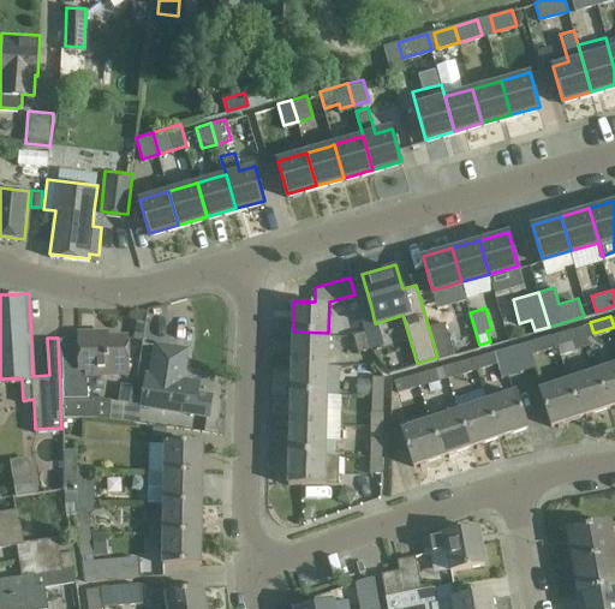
[(437,357),(453,352),(445,320),(428,324),(437,357)]
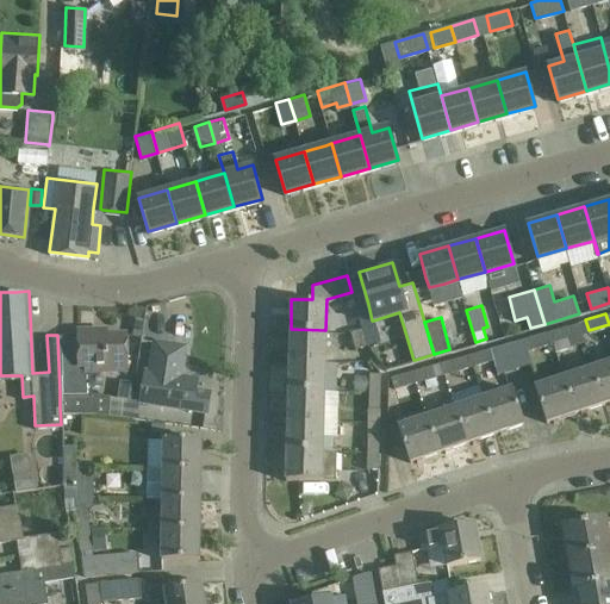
[(566,325),(549,330),(553,341),(555,349),(572,344),(566,325)]
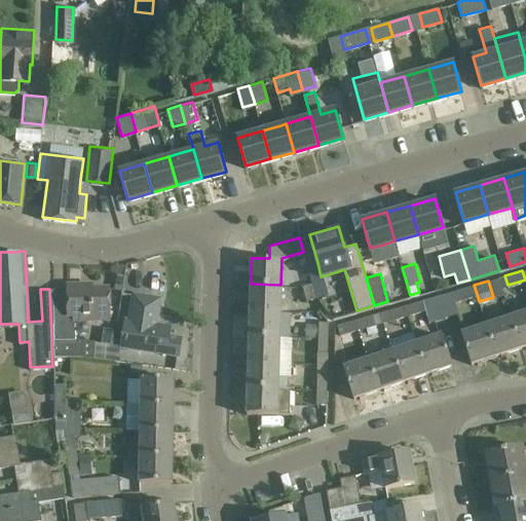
[(52,289),(49,289),(51,338),(73,338),(76,338),(76,337),(75,318),(110,315),(109,285),(92,286),(92,284),(81,285),(81,282),(67,283),(67,287),(53,288),(52,288),(52,289)]
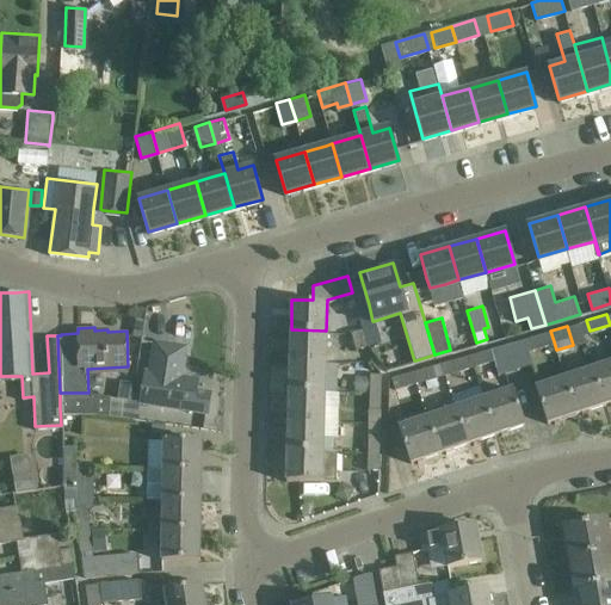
[(365,333),(364,328),(351,332),(356,347),(368,344),(365,333)]
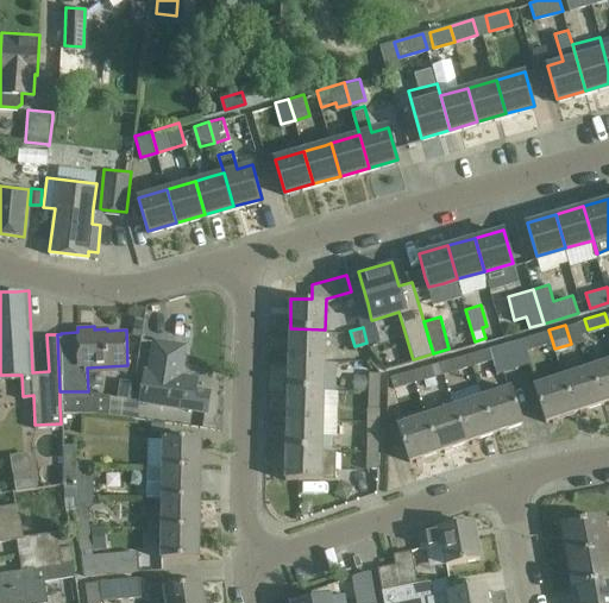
[(289,358),(325,359),(325,330),(290,328),(289,358)]
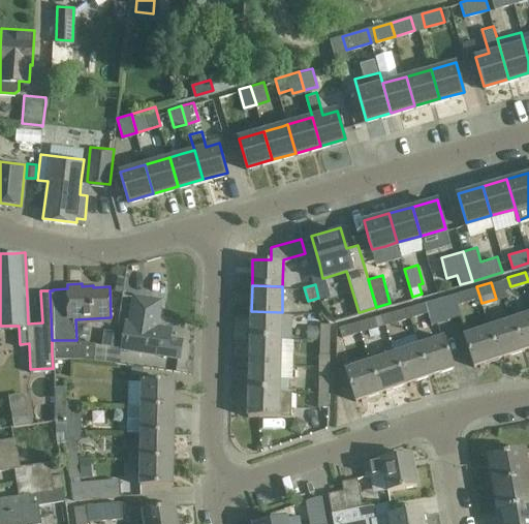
[(476,286),(441,297),(448,317),(461,314),(458,302),(479,296),(476,286)]
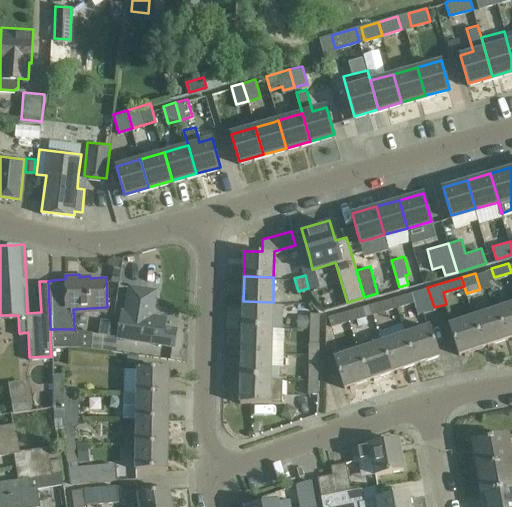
[(155,289),(130,285),(126,310),(122,309),(118,334),(161,341),(173,342),(175,328),(163,326),(165,316),(151,314),(152,308),(149,308),(150,303),(153,303),(155,289)]
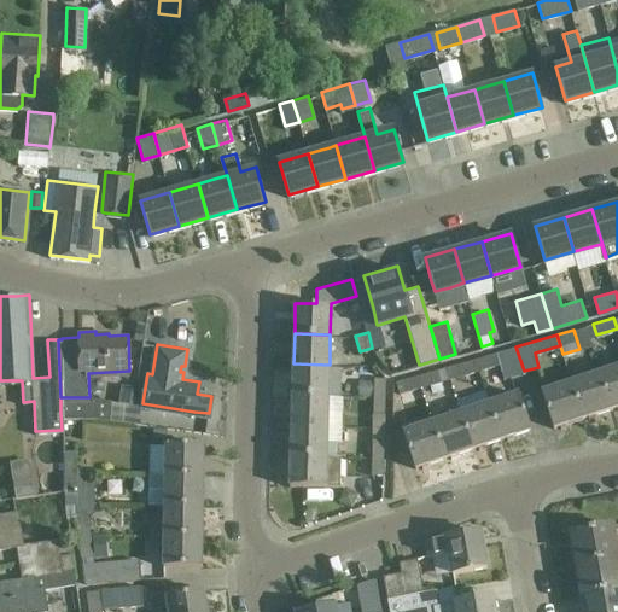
[(516,347),(474,359),(478,368),(500,362),(503,377),(524,371),(516,347)]
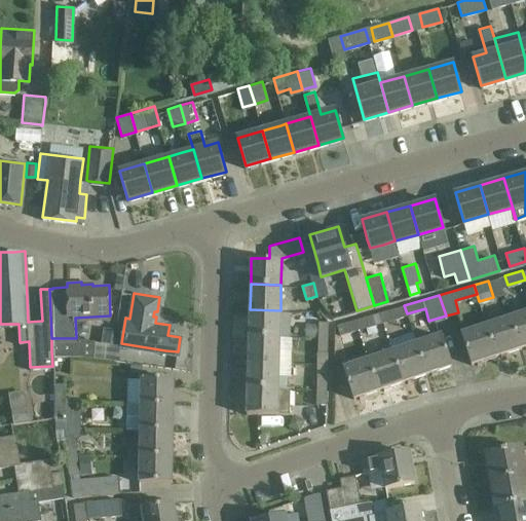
[(389,320),(407,313),(404,305),(386,310),(389,320)]
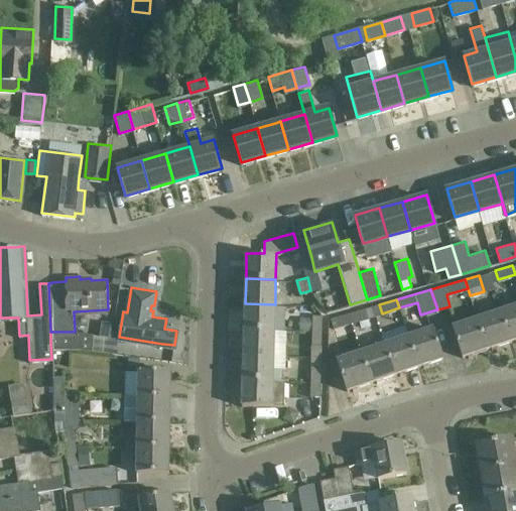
[(274,330),(275,304),(245,303),(244,329),(274,330)]
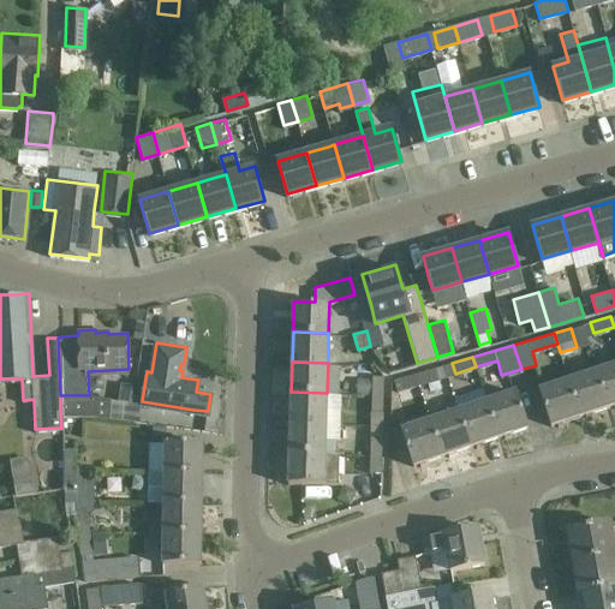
[(614,363),(597,369),(608,405),(614,401),(614,363)]
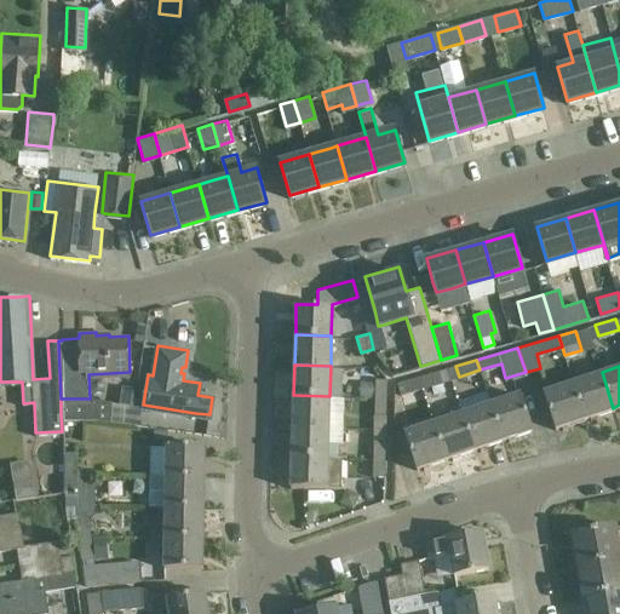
[(419,377),(422,384),(423,386),(443,380),(440,369),(419,377)]
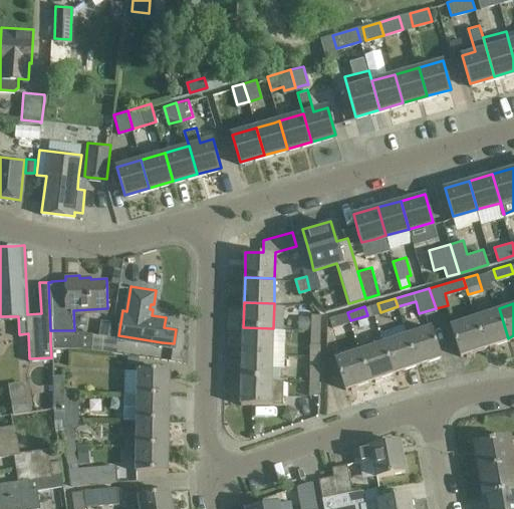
[(485,346),(508,338),(499,308),(475,316),(485,346)]
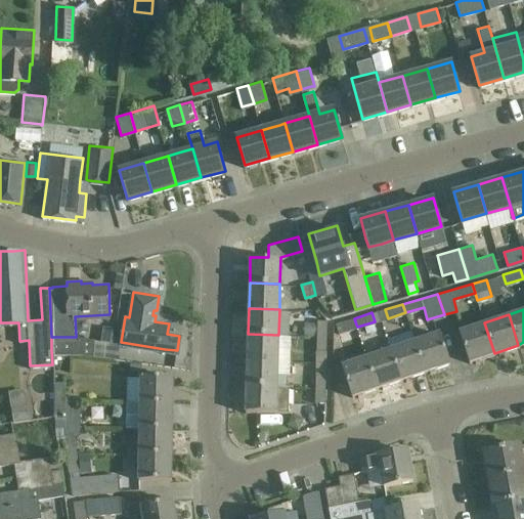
[(316,336),(326,336),(328,319),(305,318),(304,334),(316,334),(316,336)]
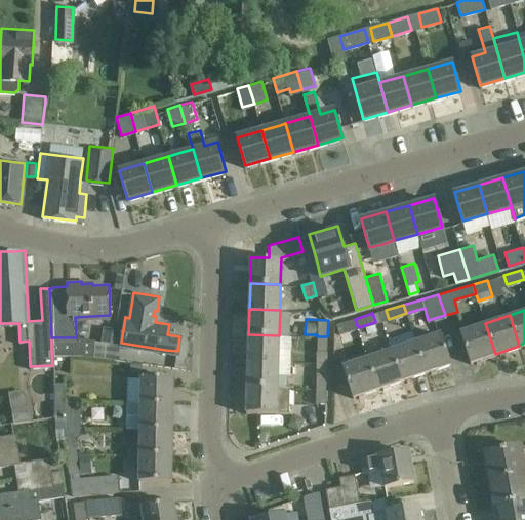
[(357,325),(355,319),(336,324),(339,332),(358,327),(357,325)]
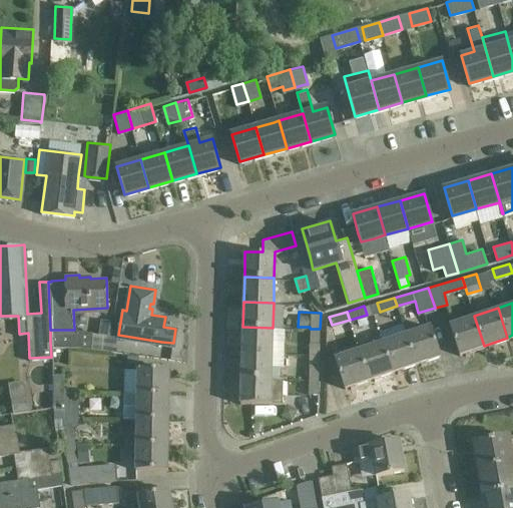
[(460,353),(484,346),(474,316),(450,324),(460,353)]
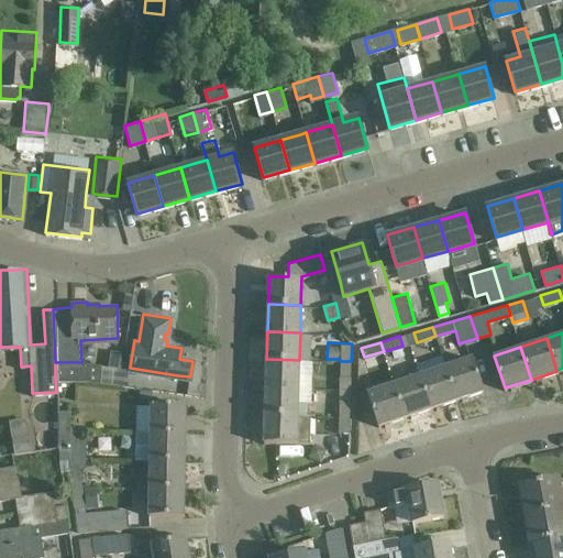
[(472,357),(445,365),(456,398),(483,390),(472,357)]
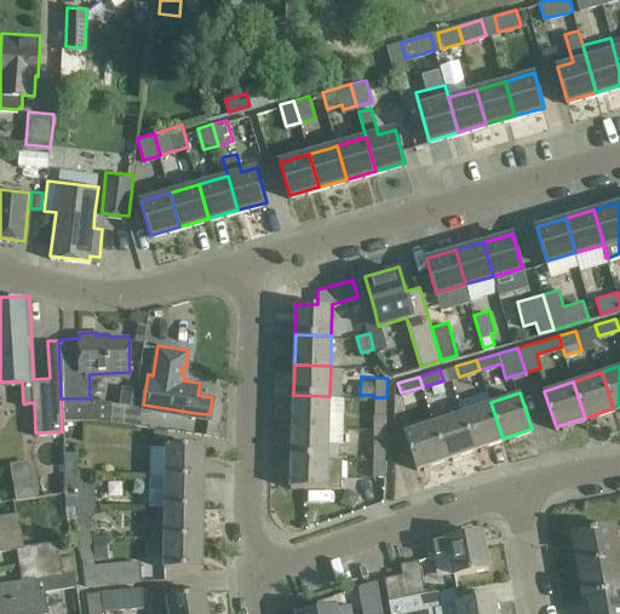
[(329,396),(293,395),(292,425),(328,426),(329,396)]
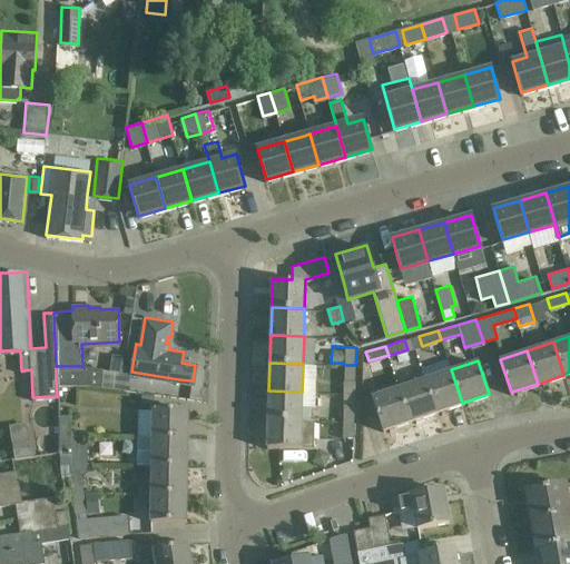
[(355,365),(344,365),(344,379),(355,379),(355,365)]
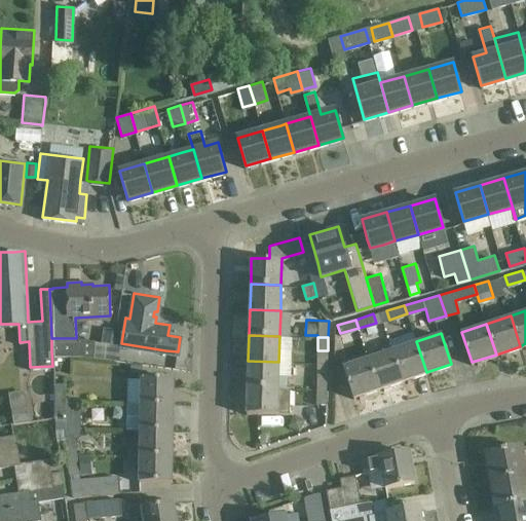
[(73,338),(51,338),(51,351),(94,357),(96,340),(76,338),(73,338)]
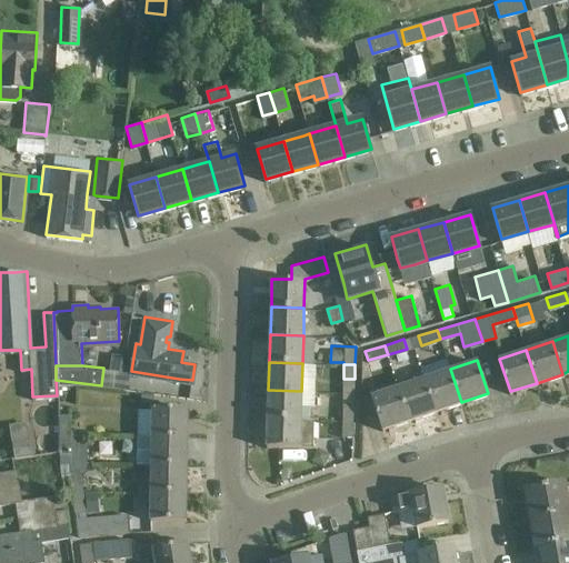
[(436,411),(461,402),(450,369),(425,378),(436,411)]
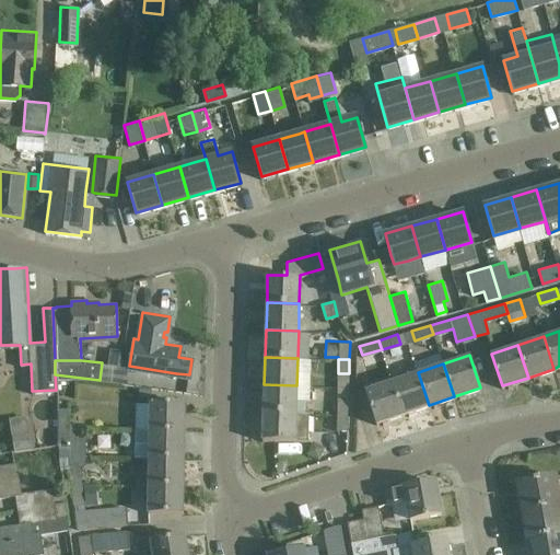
[(392,381),(403,413),(429,405),(418,372),(392,381)]
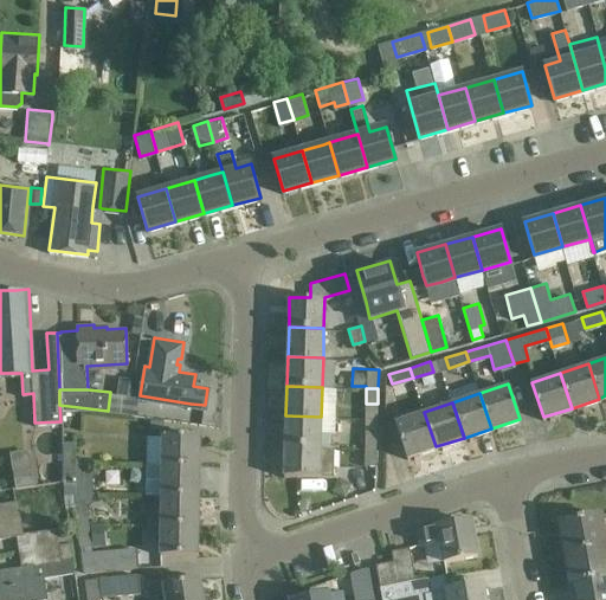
[(436,446),(424,412),(395,421),(407,457),(436,446)]
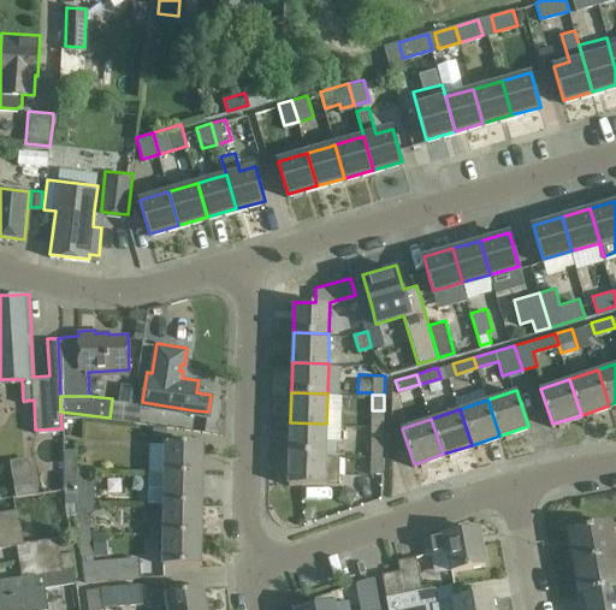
[(326,424),(290,422),(290,451),(339,454),(325,452),(326,424)]
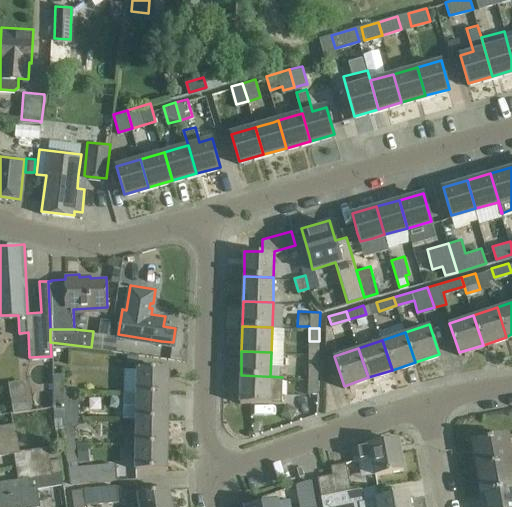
[(318,362),(308,362),(308,378),(318,378),(318,362)]
